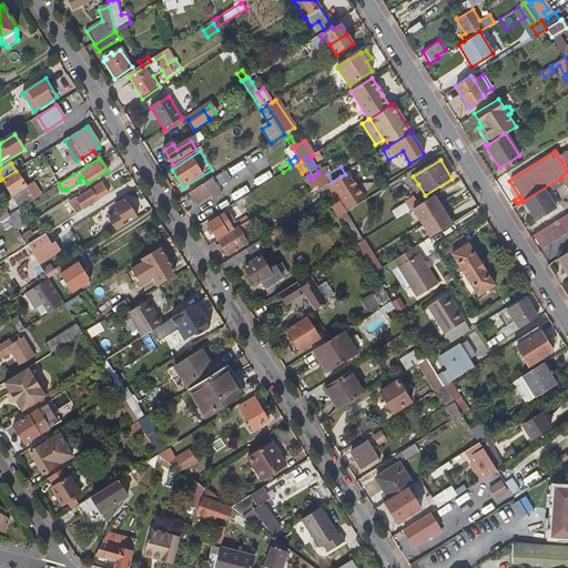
[(327,174),(324,170),(318,173),(311,179),(313,182),(318,191),(328,185),(332,182),(327,174)]
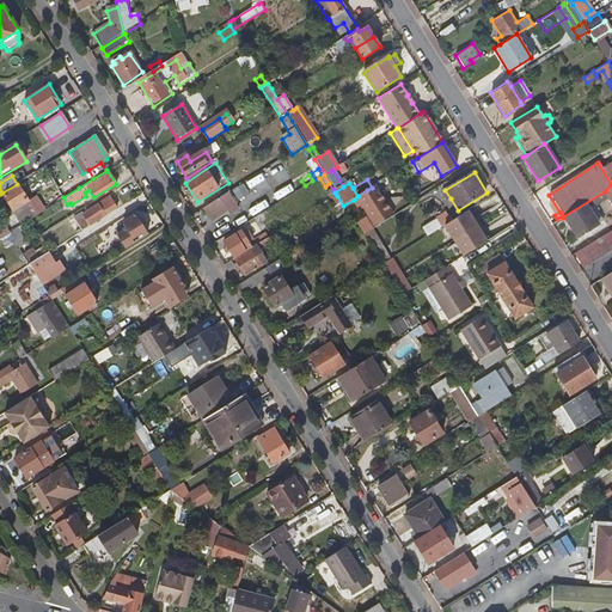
[(5,196),(19,187),(17,184),(2,193),(5,196)]
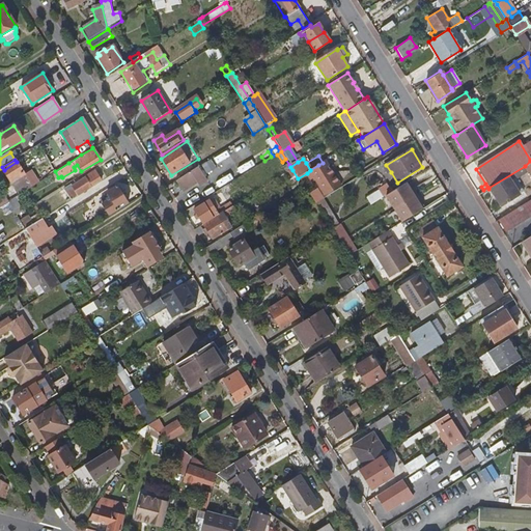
[(31,187),(17,162),(4,170),(2,167),(0,168),(0,175),(4,173),(19,195),(25,191),(31,187)]
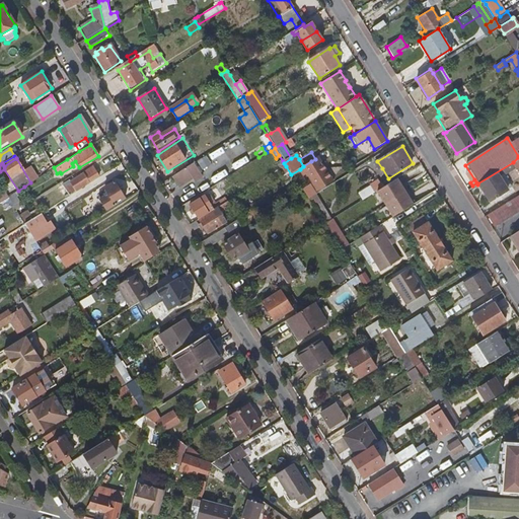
[(330,179),(316,158),(315,159),(311,161),(303,166),(300,169),(304,176),(307,174),(317,191),(324,187),(323,184),(330,179)]
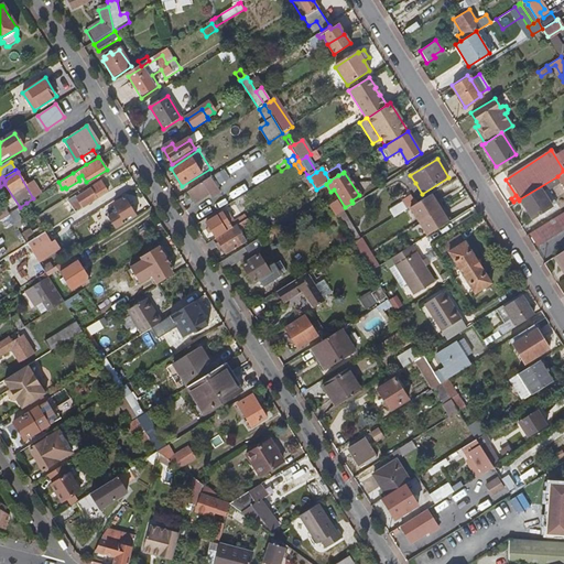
[(219,184),(227,180),(223,173),(215,177),(219,184)]
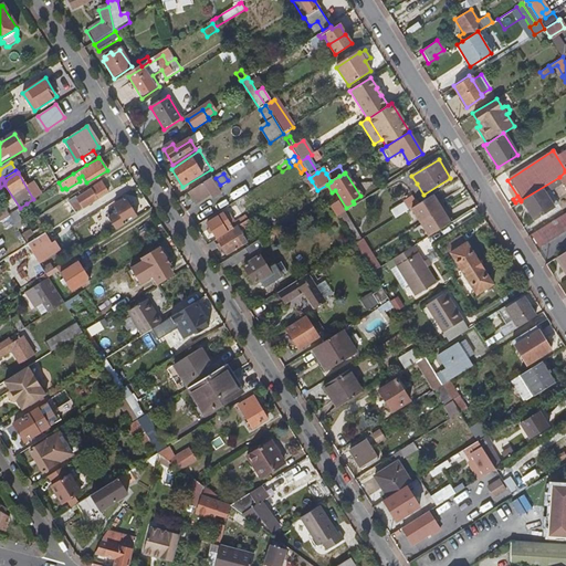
[(310,178),(308,176),(302,179),(305,186),(307,185),(312,181),(310,178)]
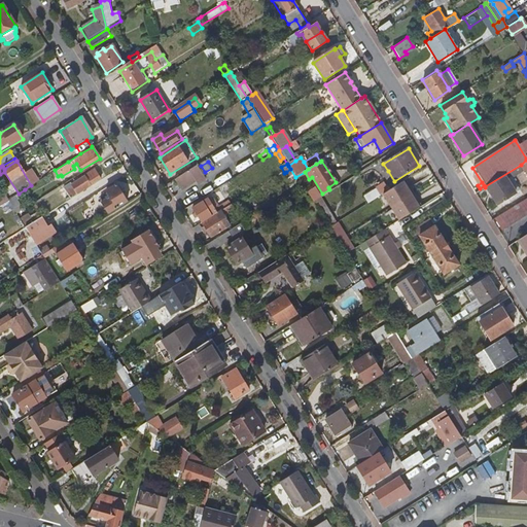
[(495,205),(519,190),(514,183),(510,186),(506,181),(524,170),(521,165),(485,186),(495,205)]
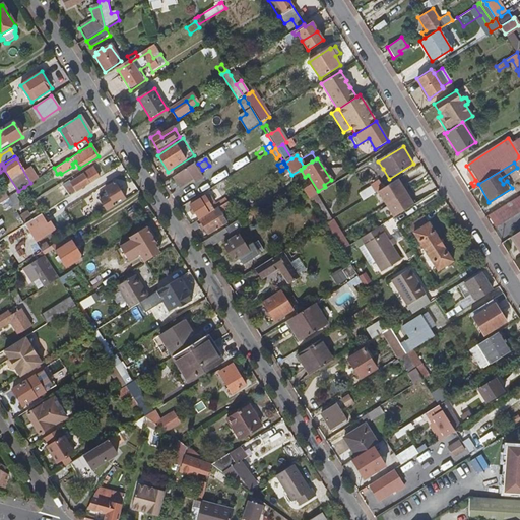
[(204,179),(195,166),(174,179),(180,190),(194,181),(196,184),(204,179)]
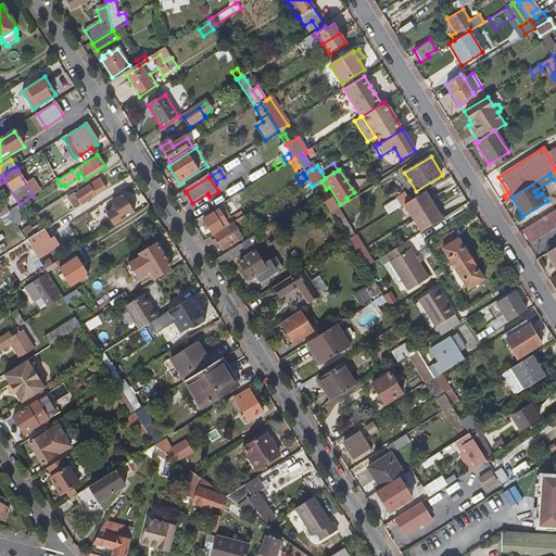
[(312,187),(306,178),(302,181),(314,200),(318,197),(312,187)]
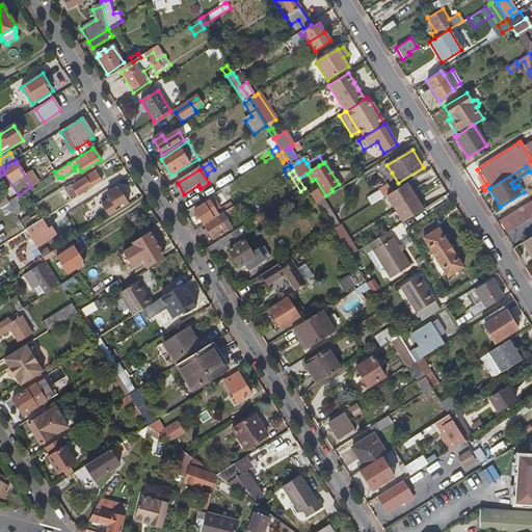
[(86,181),(97,175),(95,173),(85,179),(86,181)]
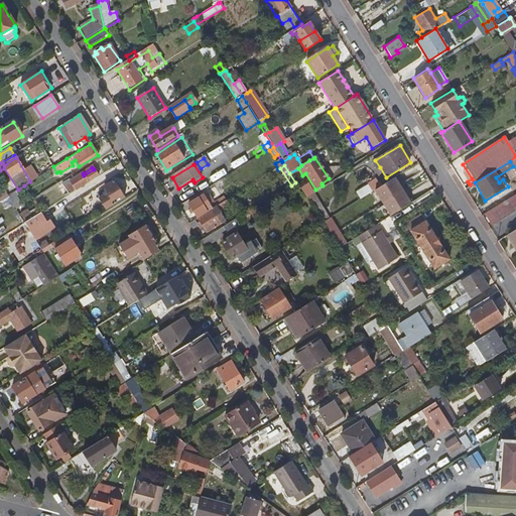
[(98,176),(94,169),(84,175),(88,181),(89,182),(98,176)]
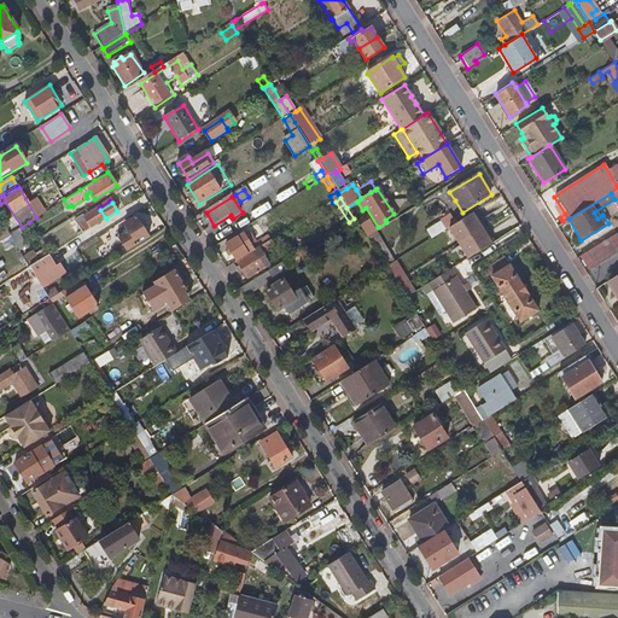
[(51,217),(64,210),(60,204),(47,211),(51,217)]
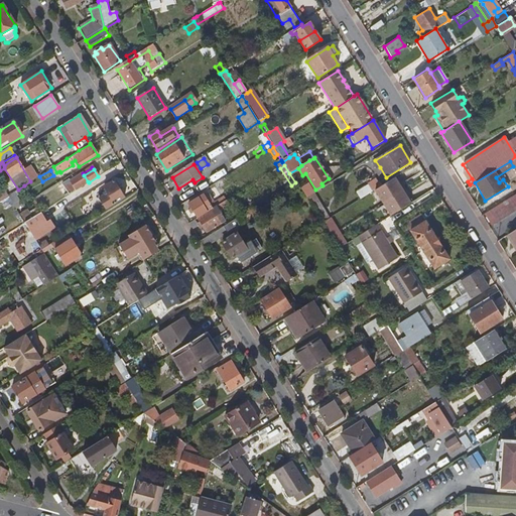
[(70,194),(88,181),(84,175),(83,173),(83,172),(72,179),(74,181),(72,182),(65,186),(70,194)]
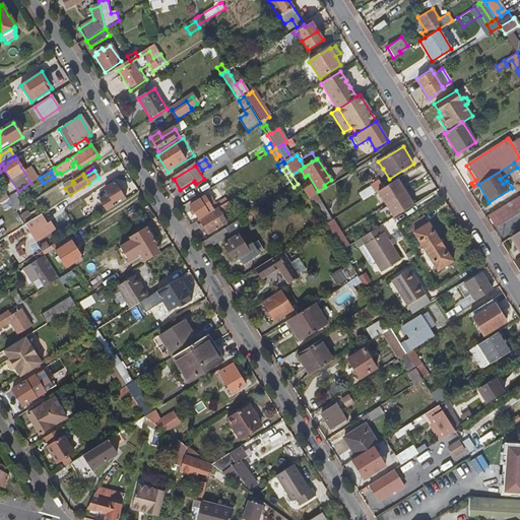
[(65,188),(72,184),(70,180),(63,185),(65,188)]
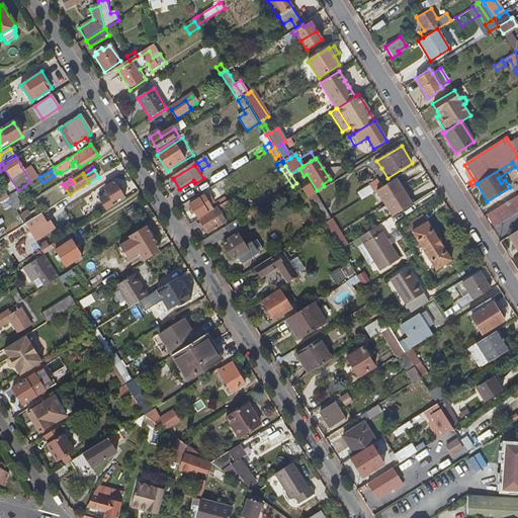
[(411,204),(396,179),(376,191),(392,218),(411,204)]
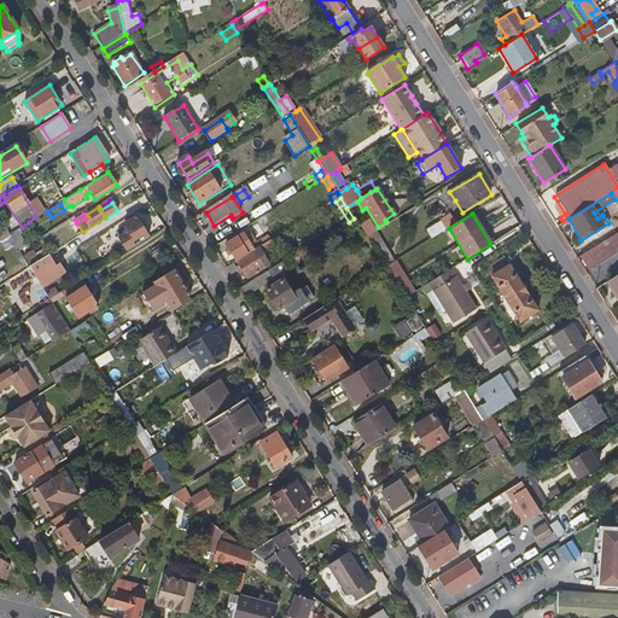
[(126,252),(149,238),(135,216),(123,225),(126,229),(116,235),(126,252)]
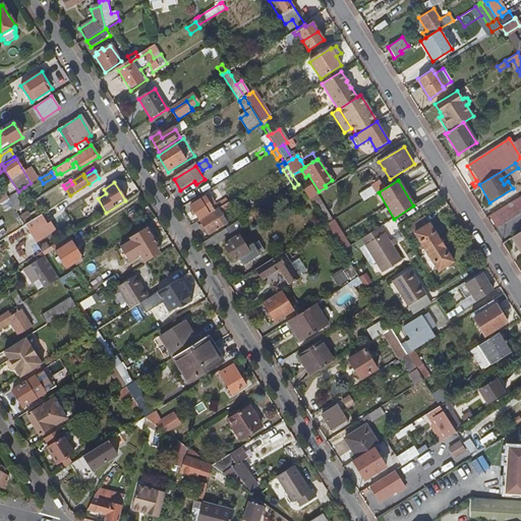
[(375,194),(377,194),(371,187),(360,194),(365,201),(375,194)]
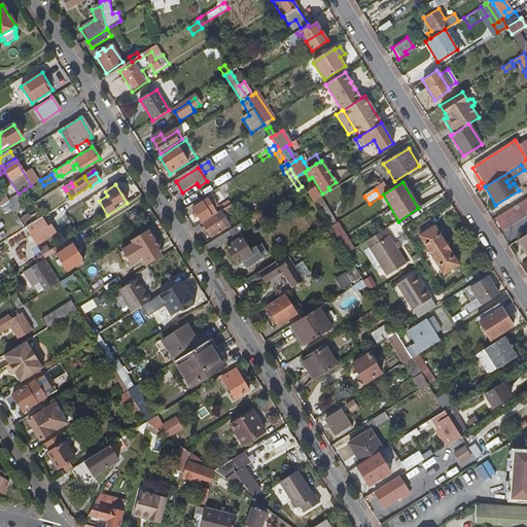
[(23,210),(16,200),(18,200),(22,198),(19,194),(8,200),(15,212),(16,213),(23,210)]
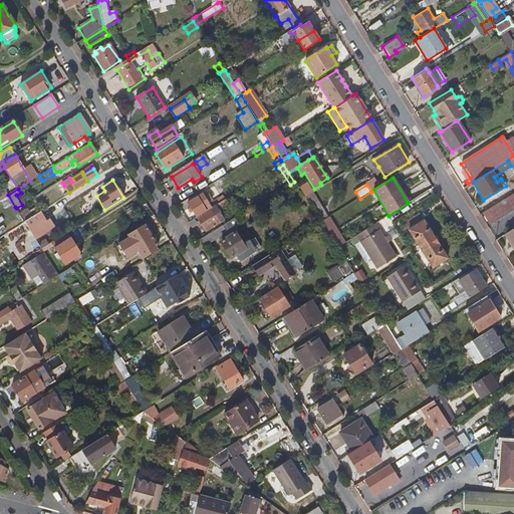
[(489,223),(513,207),(513,192),(482,213),(489,223)]
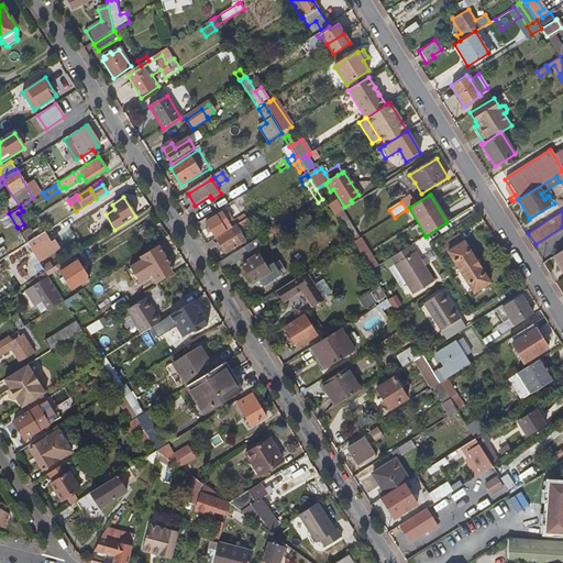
[(360,240),(343,212),(342,212),(335,217),(341,227),(342,225),(345,232),(344,233),(352,245),(360,240)]
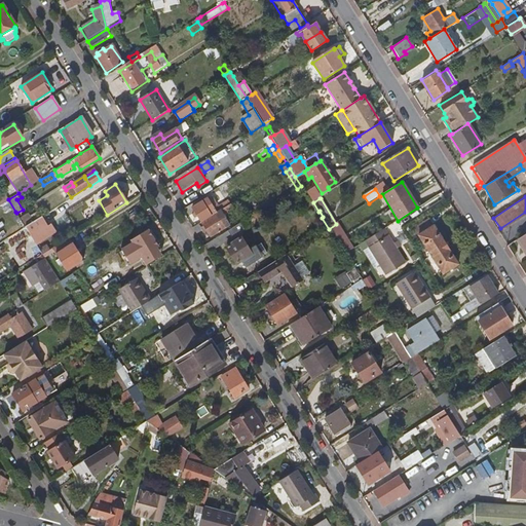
[(15,212),(8,199),(4,201),(11,214),(15,212)]
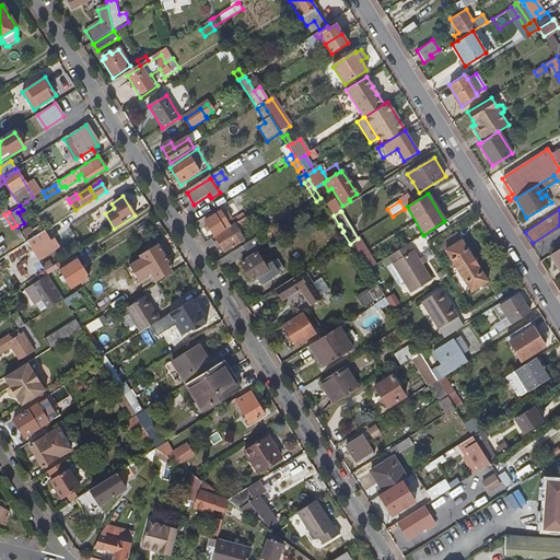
[(205,223),(214,238),(231,228),(245,219),(243,216),(229,224),(221,213),(205,223)]
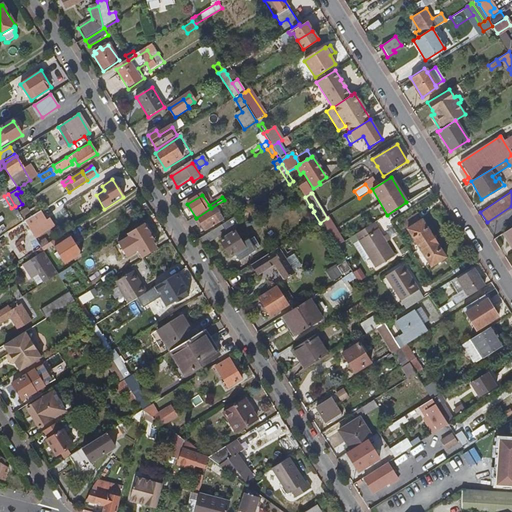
[(218,212),(227,205),(224,200),(211,208),(217,217),(220,216),(218,212)]
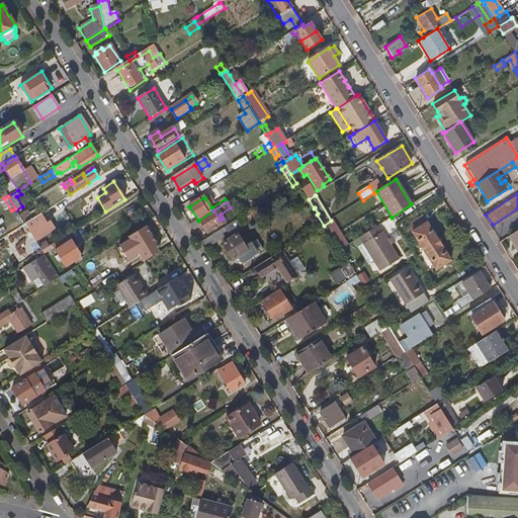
[(32,219),(26,210),(19,214),(24,224),(28,222),(32,219)]
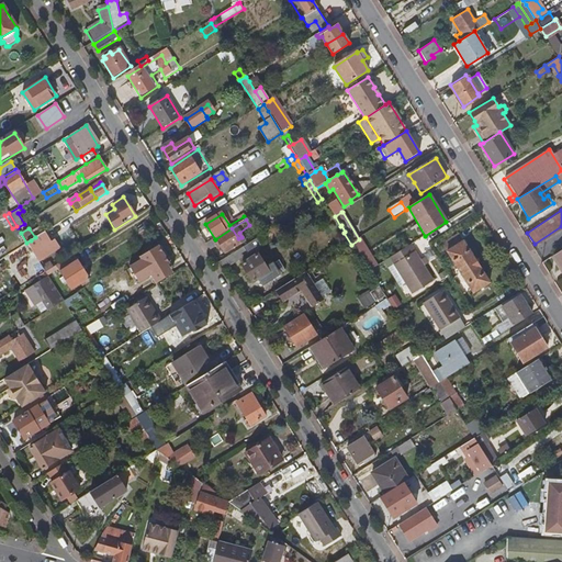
[(240,244),(238,238),(232,228),(215,239),(222,248),(225,255),(240,244)]
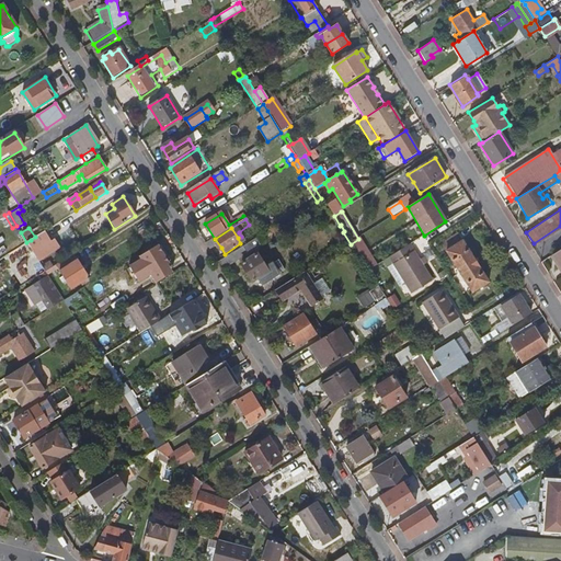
[(36,249),(46,242),(44,238),(46,237),(44,232),(35,237),(31,240),(26,242),(35,255),(39,253),(36,249)]
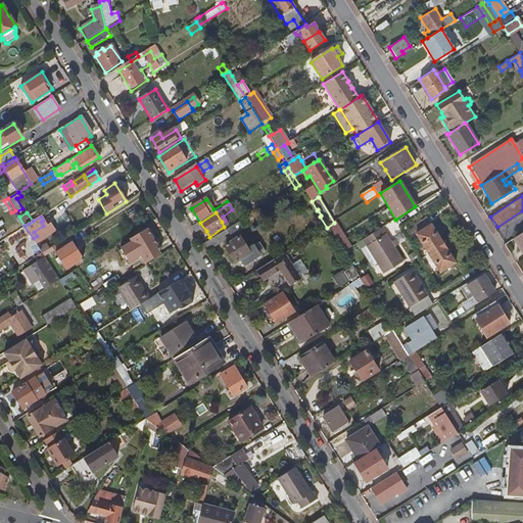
[(456,265),(432,226),(427,218),(414,227),(418,235),(417,236),(429,255),(426,257),(428,260),(431,258),(440,275),(456,265)]
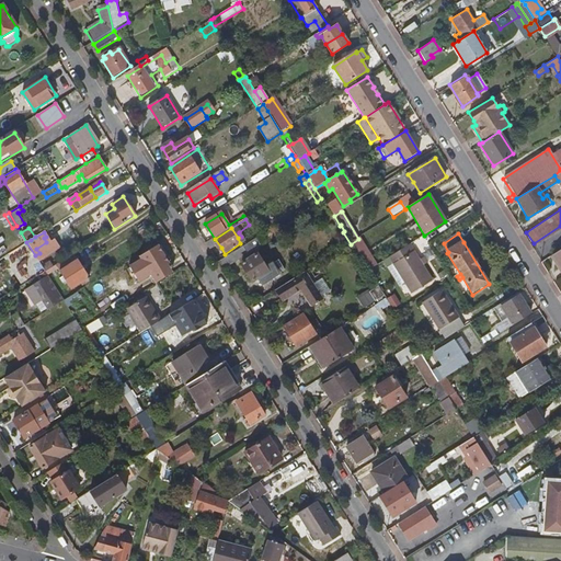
[(221,248),(215,239),(206,244),(210,251),(216,248),(218,250),(221,248)]
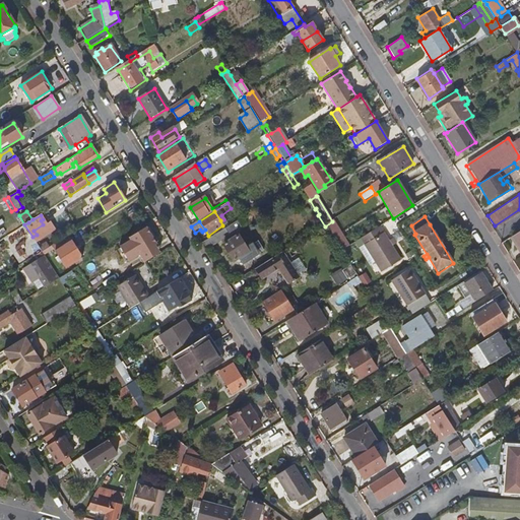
[(238,237),(239,233),(238,231),(240,229),(237,222),(234,224),(202,244),(206,251),(221,242),(228,237),(231,242),(224,247),(236,263),(243,258),(246,264),(257,256),(251,247),(249,248),(247,245),(244,246),(238,237)]
